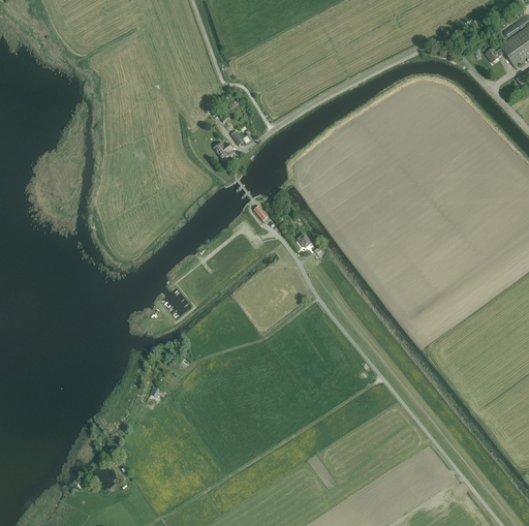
[(499,56),(499,55),(504,51),(515,66),(528,56),(528,23),(499,43),(501,47),(495,50),(493,47),(486,52),(492,61),(499,56)]
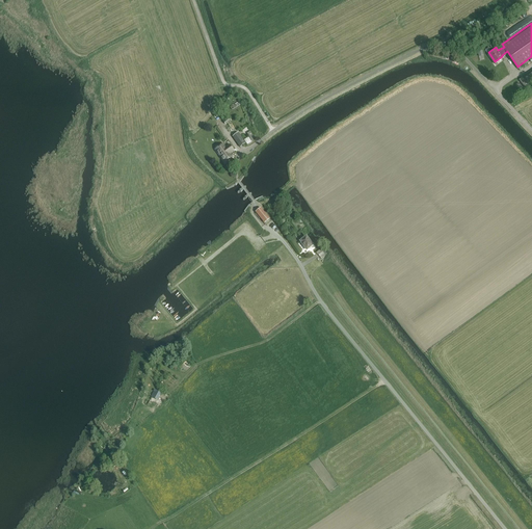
[(512,24),(505,30),(509,35),(517,29),(512,24)]
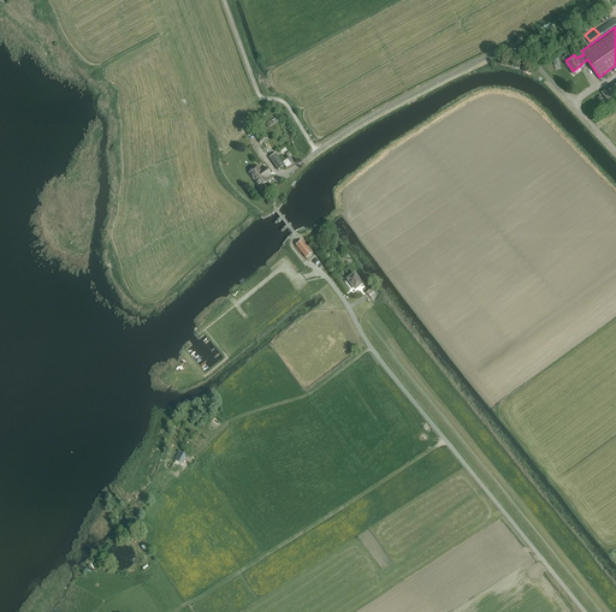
[(615,77),(606,85),(600,89),(608,99),(614,95),(615,93),(615,77)]
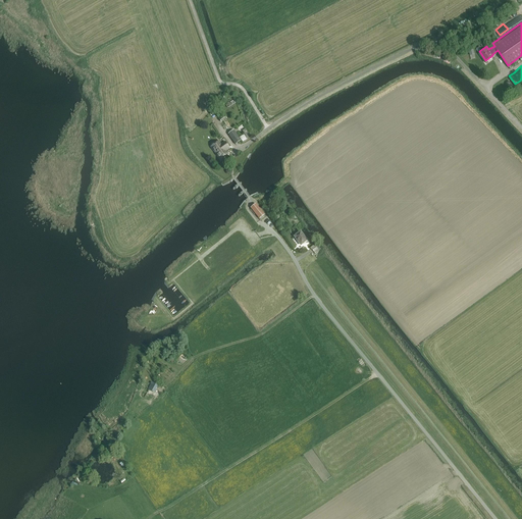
[(232,139),(239,135),(233,127),(227,131),(232,139)]
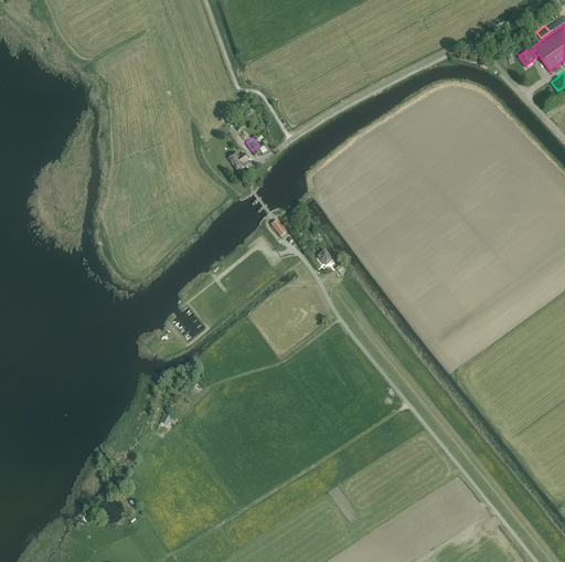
[(233,163),(246,154),(244,150),(240,154),(237,150),(228,156),(233,163)]
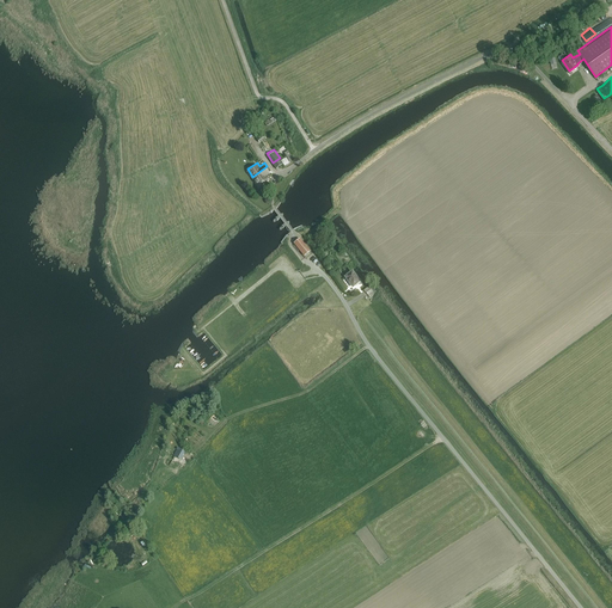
[(267,166),(252,177),(258,184),(268,178),(264,173),(269,170),(267,166)]
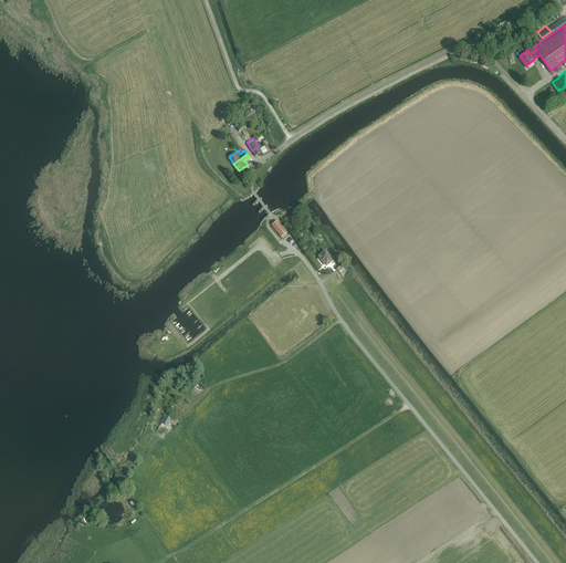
[(281,233),(286,229),(278,218),(272,222),(281,233)]
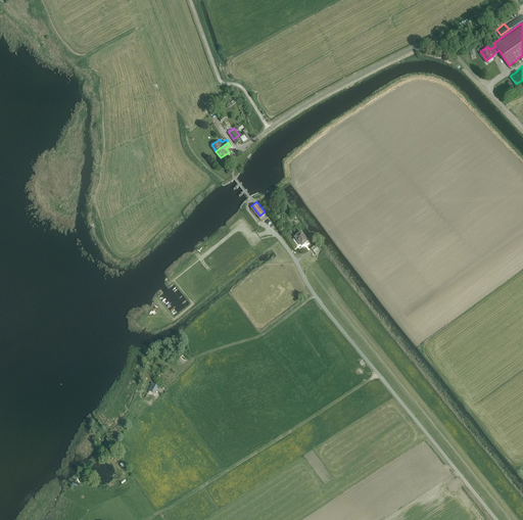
[(307,238),(301,230),(295,234),(301,243),(307,238)]
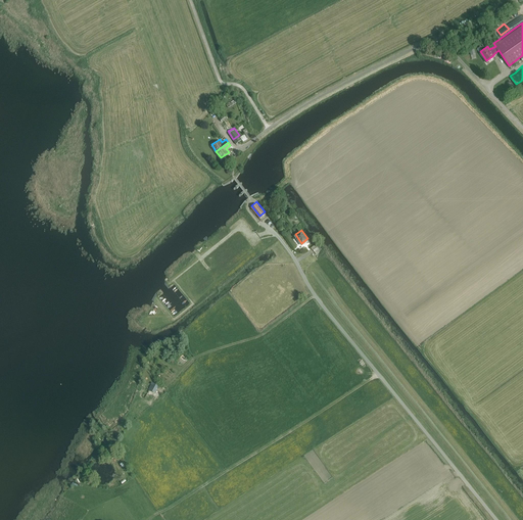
[(153,387),(158,389),(161,384),(156,381),(153,387)]
